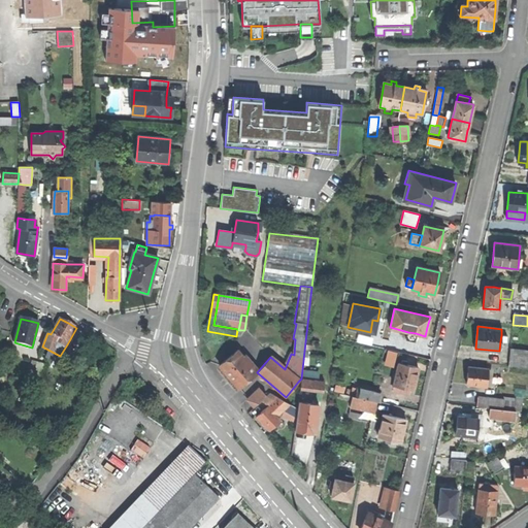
[(415,341),(416,333),(408,332),(406,339),(415,341)]
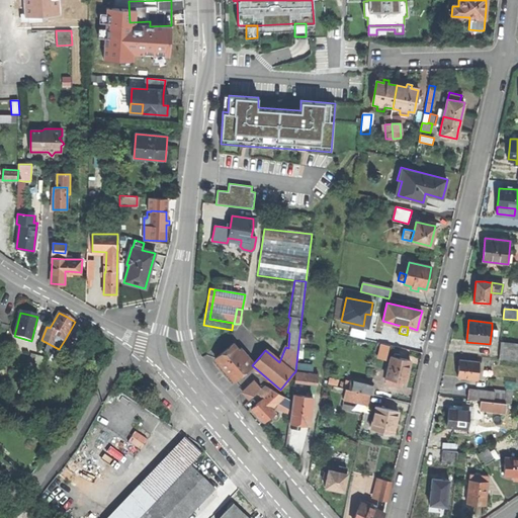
[(517,344),(517,343),(501,341),(499,358),(516,360),(517,344)]
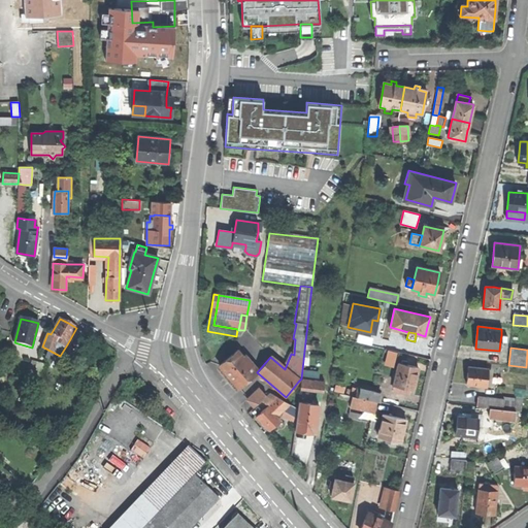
[(394,365),(397,353),(389,351),(386,364),(394,365)]
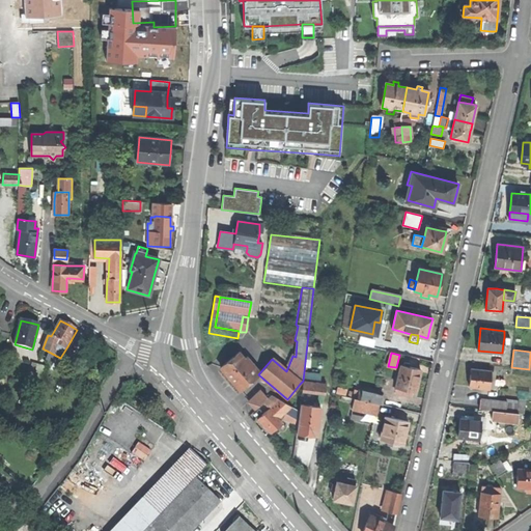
[(238,391),(256,375),(249,368),(252,366),(245,357),(242,360),(236,354),(219,369),(228,380),(238,391)]
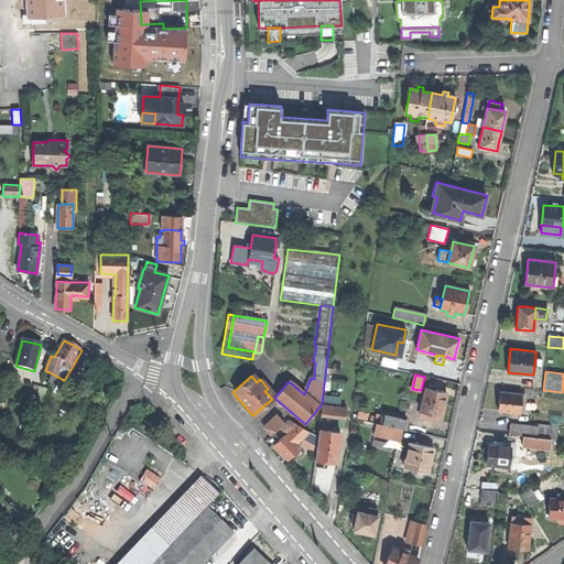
[(434,389),(430,388),(426,388),(421,411),(426,412),(438,415),(441,415),(446,392),(434,389)]
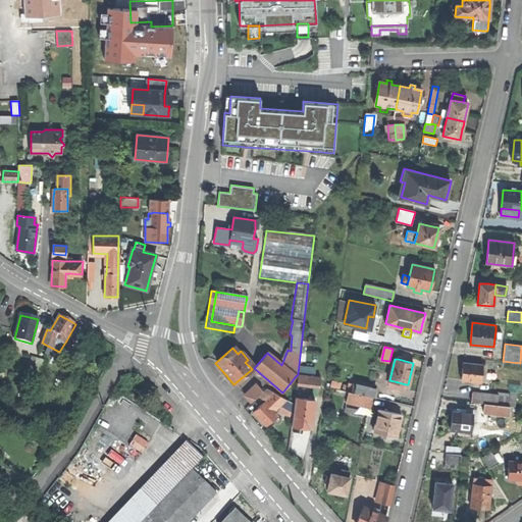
[(461,379),(481,381),(482,364),(463,363),(462,372),(461,379)]
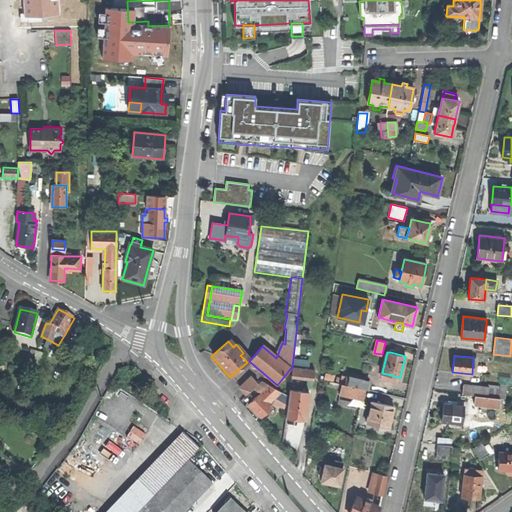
[(315,371),(291,369),(291,376),(314,377),(315,371)]
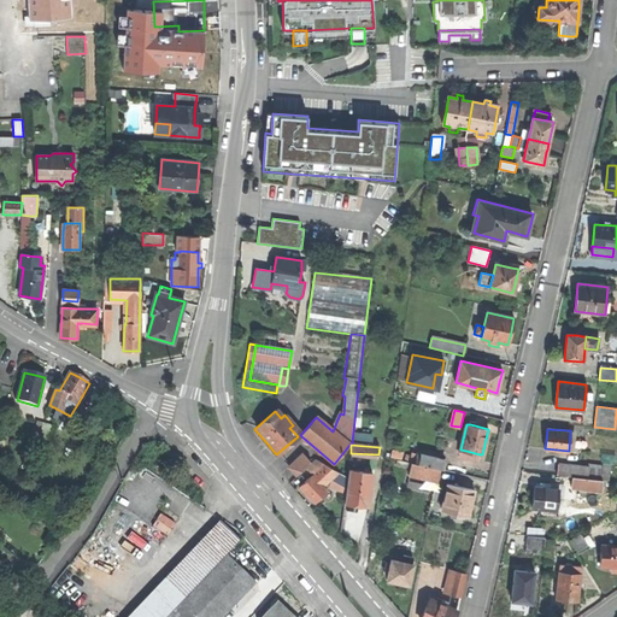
[(421,453),(418,464),(440,469),(442,470),(445,459),(421,453)]
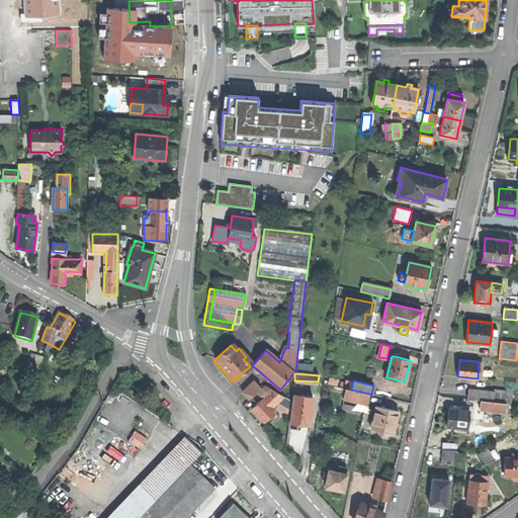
[(249,401),(261,389),(253,381),(241,393),(249,401)]
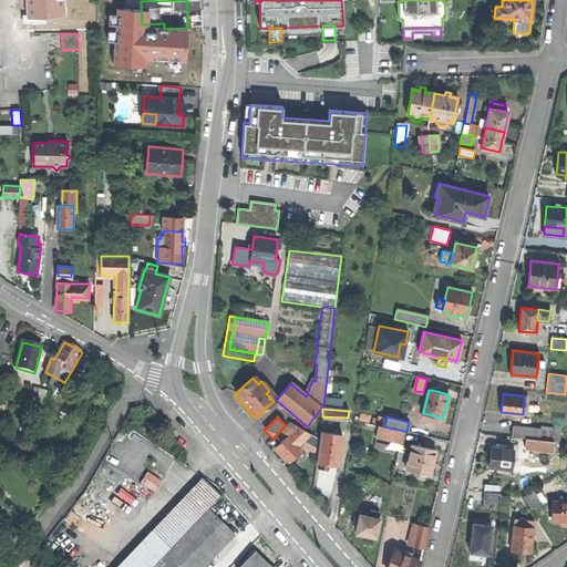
[(389,437),(402,440),(404,431),(384,426),(378,425),(375,435),(388,439),(389,437)]
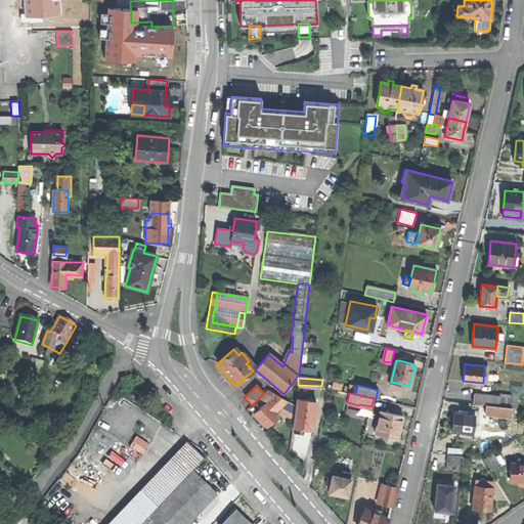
[(473,403),(486,405),(498,406),(499,396),(496,396),(474,393),(473,403)]
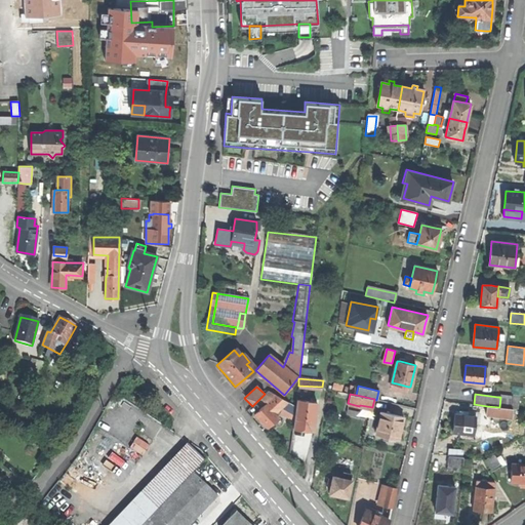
[(498,394),(497,397),(500,397),(499,407),(512,408),(512,402),(516,402),(517,396),(498,394)]
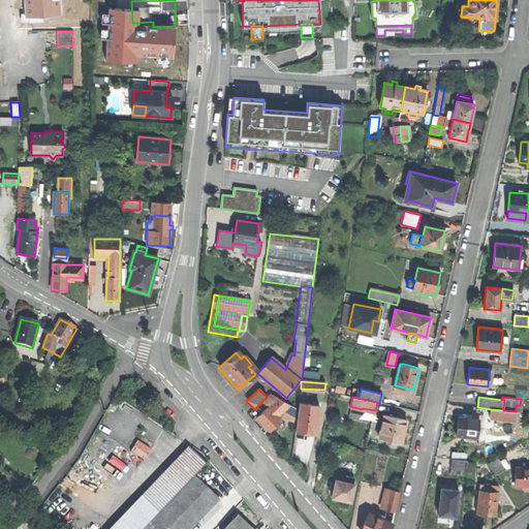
[(277,417),(283,411),(289,405),(276,399),(256,418),(265,428),(270,433),(280,422),(277,417)]
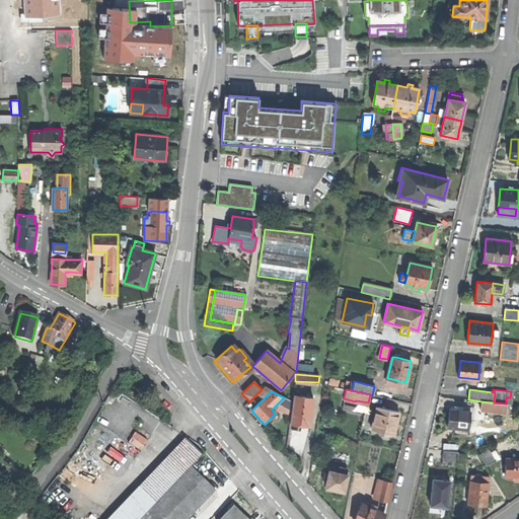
[(300,425),(310,425),(313,398),(294,396),(291,424),(300,425)]
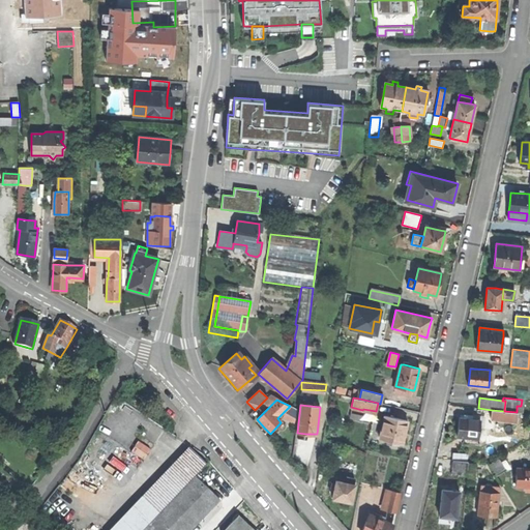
[(296,423),(298,411),(290,406),(284,412),(287,414),(286,418),(296,423)]
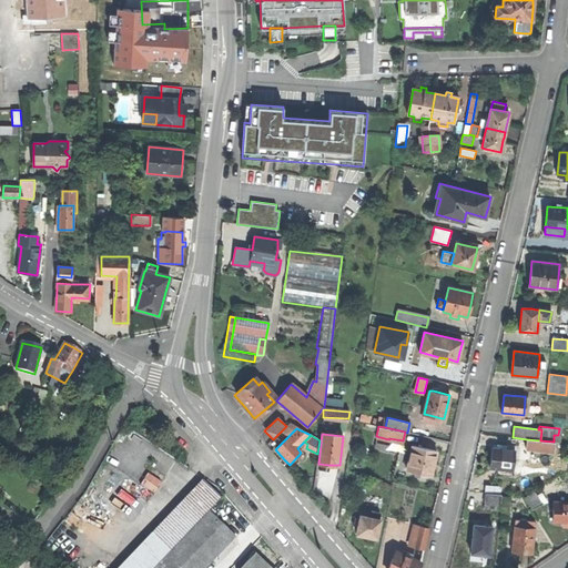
[(526,448),(554,452),(555,442),(554,442),(540,440),(527,439),(526,448)]
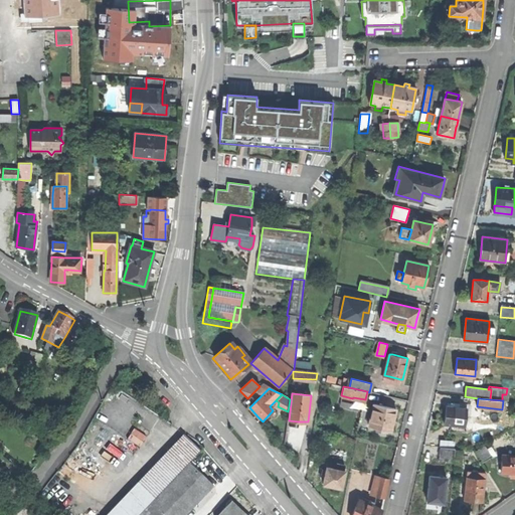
[(150,430),(155,421),(126,401),(91,455),(119,472),(133,450),(136,451),(150,430)]
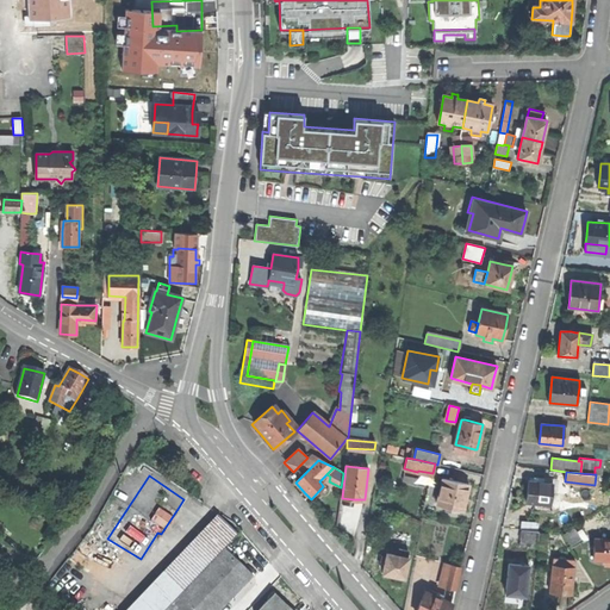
[(452,508),(462,510),(466,496),(468,485),(443,478),(437,504),(446,506),(452,508)]
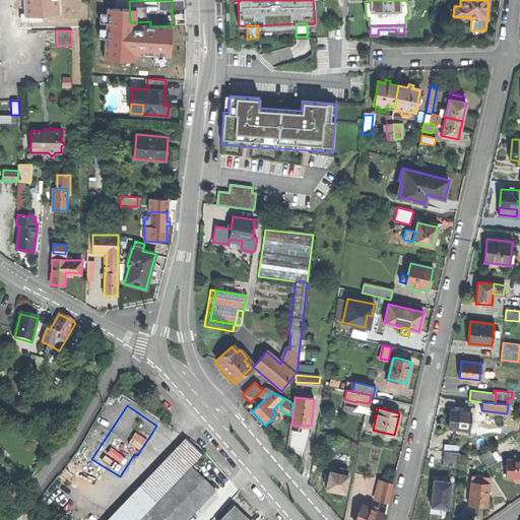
[(449,428),(469,430),(471,412),(459,411),(450,410),(449,420),(449,428)]
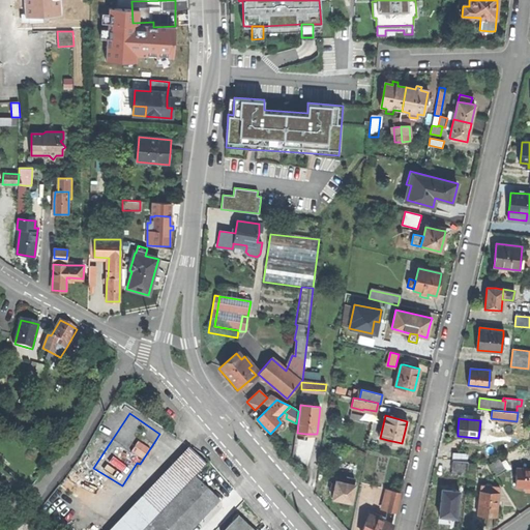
[(306,463),(310,448),(296,446),(293,460),(306,463)]
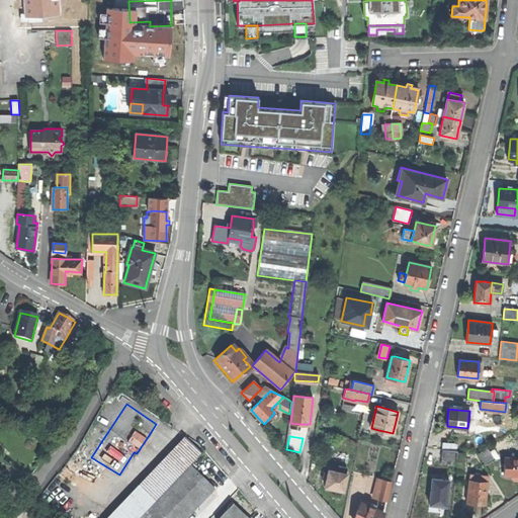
[(187,443),(114,517),(143,517),(190,468),(201,457),(187,443)]
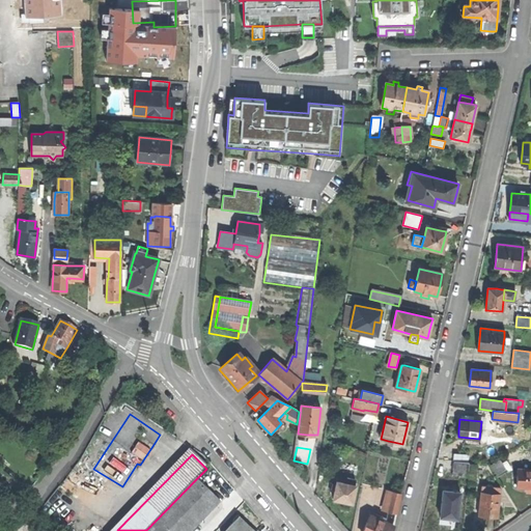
[(497,478),(506,473),(499,459),(490,466),(497,478)]
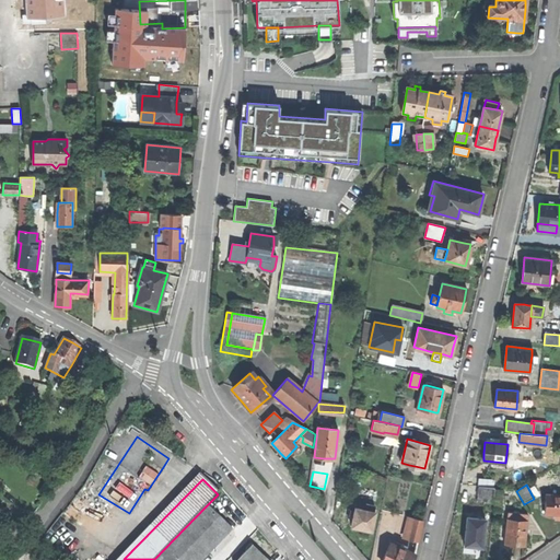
[(494,488),(479,487),(478,497),(493,499),(494,488)]
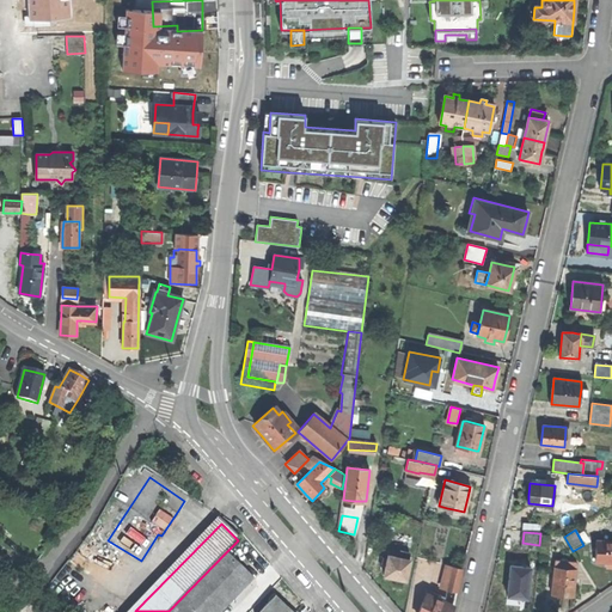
[(611,540),(597,540),(594,562),(611,563),(611,540)]
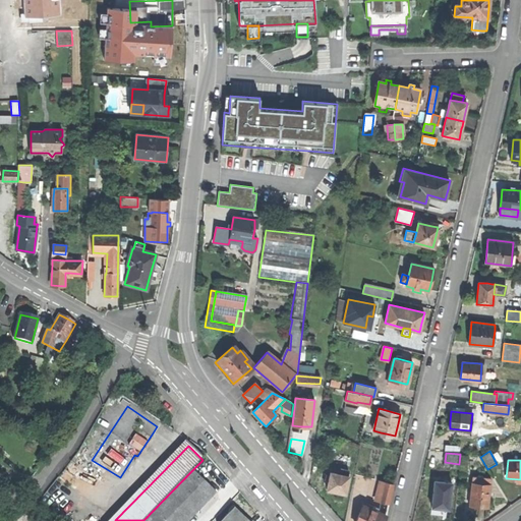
[(189,520),(216,495),(210,488),(191,471),(143,520),(189,520)]
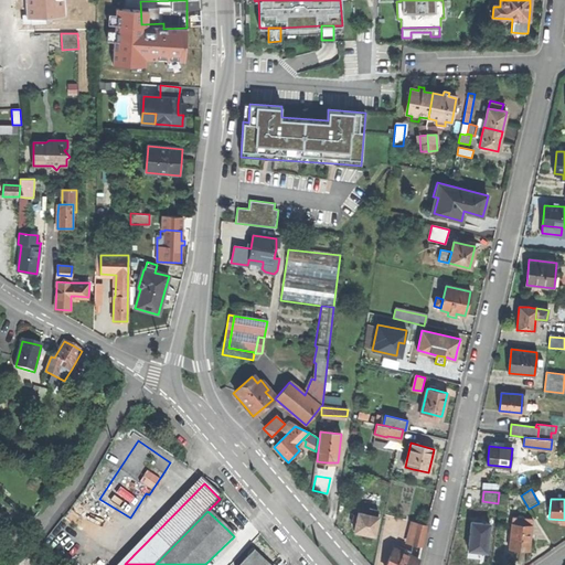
[(363,533),(374,535),(377,516),(358,512),(354,532),(363,533)]
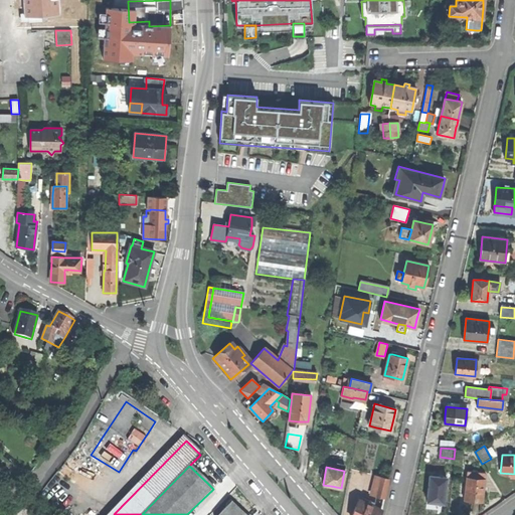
[(475,502),(483,503),(486,473),(477,472),(476,479),(466,478),(464,501),(475,502)]
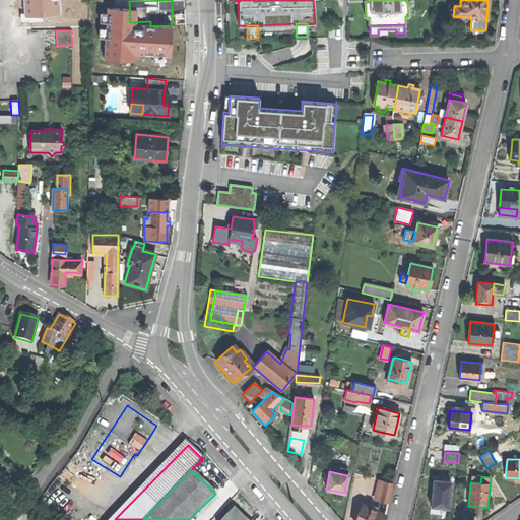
[(379,501),(388,504),(393,483),(378,479),(374,497),(380,498),(379,501)]
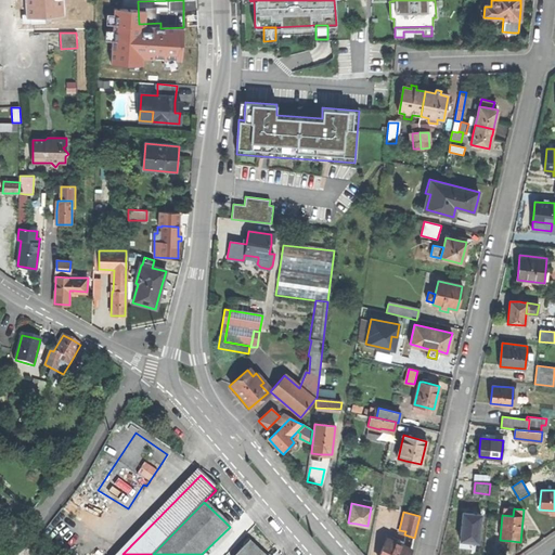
[(480,515),(463,513),(462,527),(461,540),(478,542),(480,515)]
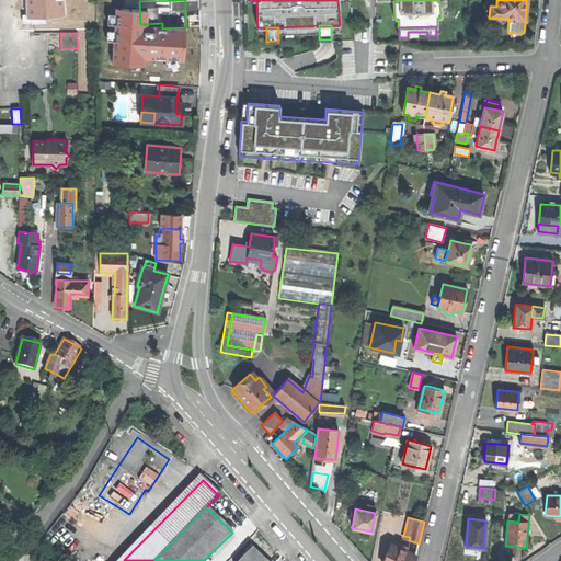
[(413,560),(416,557),(405,551),(408,548),(403,546),(401,549),(391,545),(382,560),(413,560)]
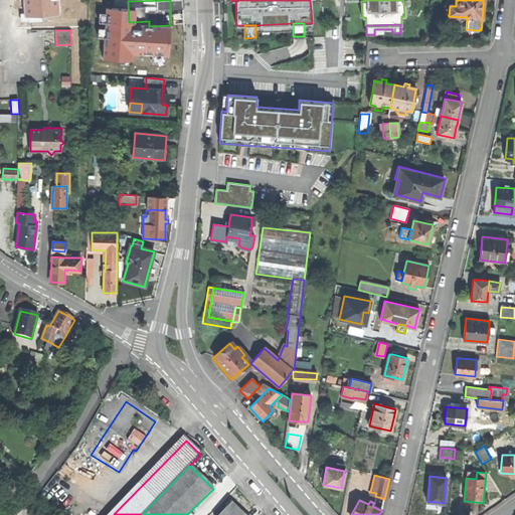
[(241,514),(230,504),(220,514),(241,514)]
